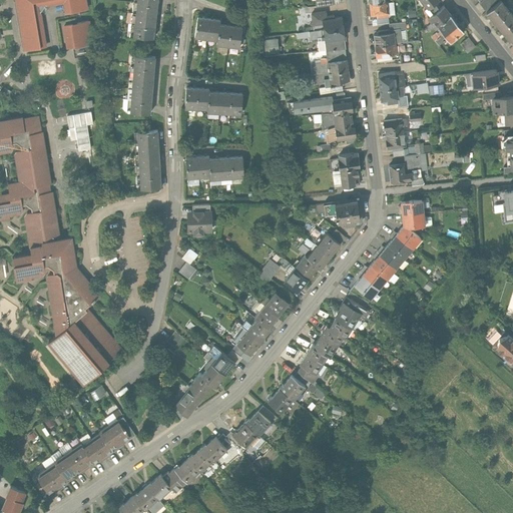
[(16,0),(25,49),(45,46),(39,13),(46,3),(63,1),(65,13),(86,9),(84,0),(16,0)]
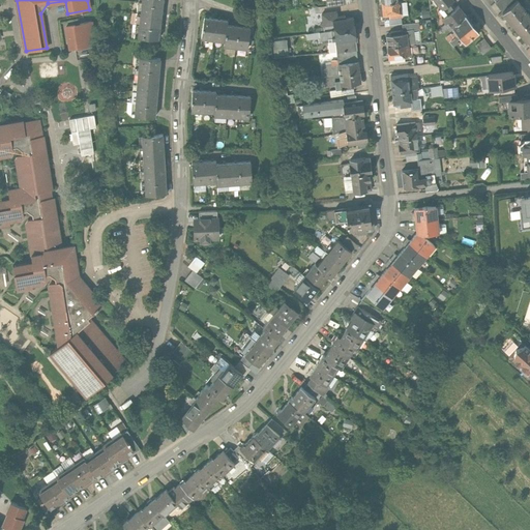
[(402,16),(400,0),(382,2),(383,15),(389,13),(389,17),(402,16)]
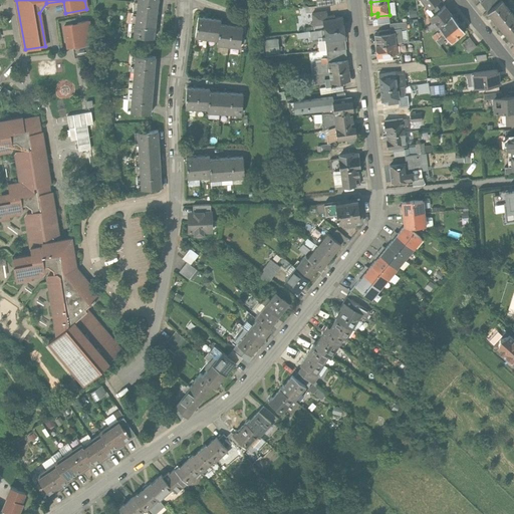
[(438,0),(424,0),(432,10),(437,6),(435,3),(438,0)]
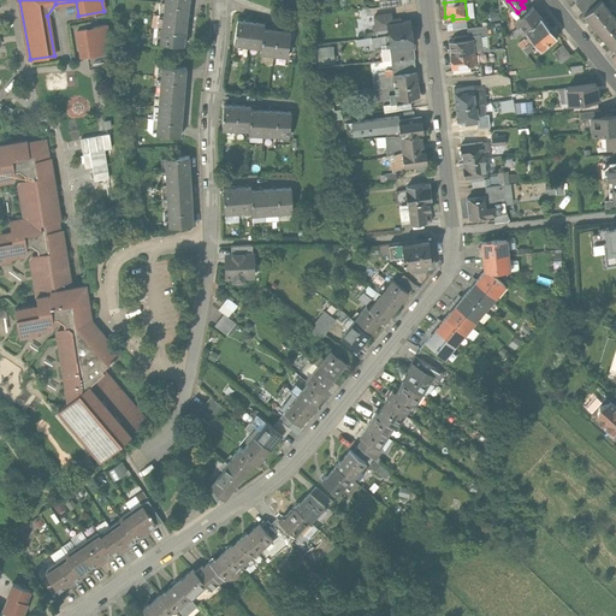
[(576,1),(585,12),(599,1),(598,0),(578,0),(578,1),(576,1)]
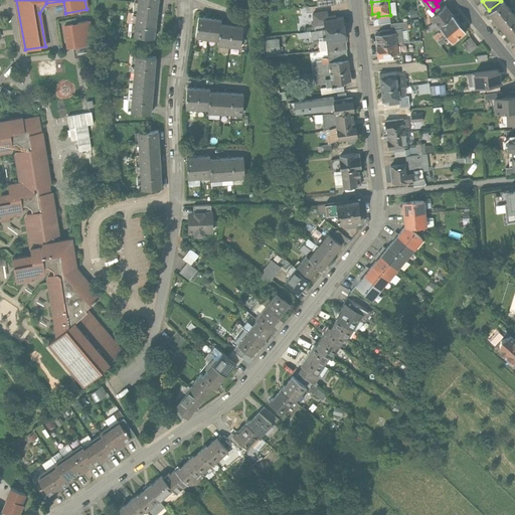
[(489,11),(500,26),(514,15),(502,0),(501,1),(489,10),(489,11)]
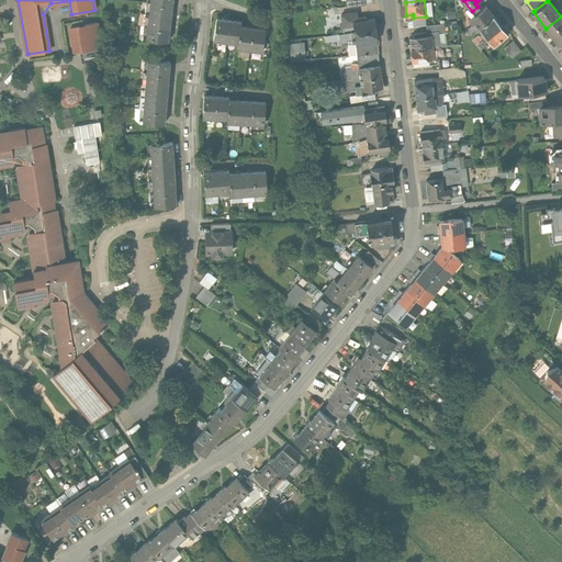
[(172,4),(152,2),(150,13),(171,15),(172,4)]
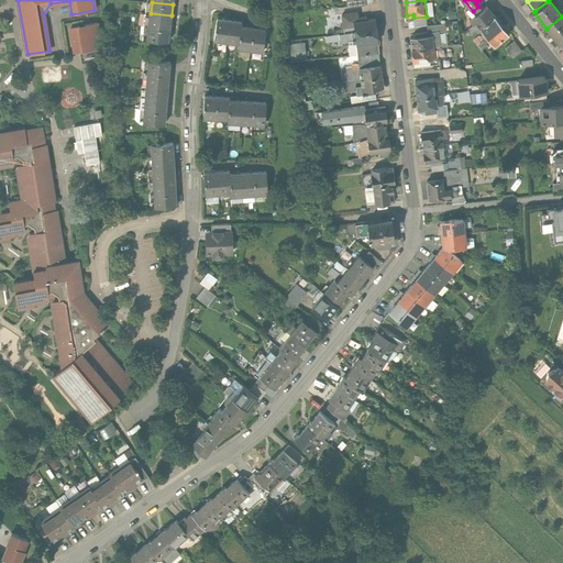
[(479,25),(479,26),(493,15),(486,7),(481,10),(478,7),(473,11),(475,14),(470,19),(474,23),(476,22),(479,25)]
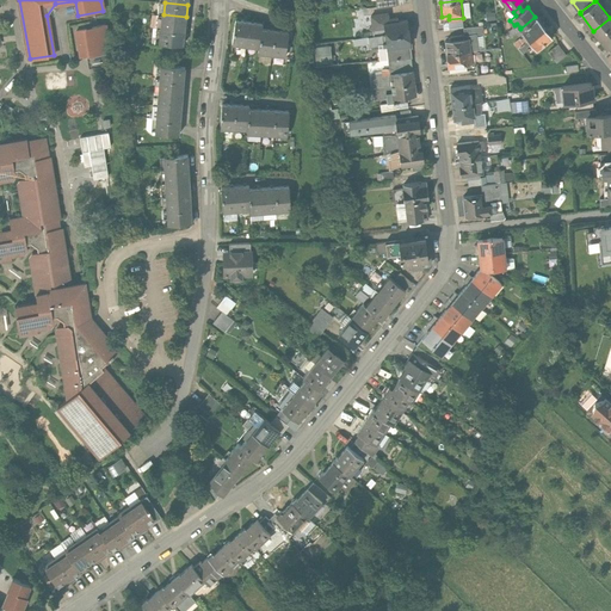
[(390,23),(389,19),(388,12),(370,14),(372,31),(384,30),(383,24),(390,23)]
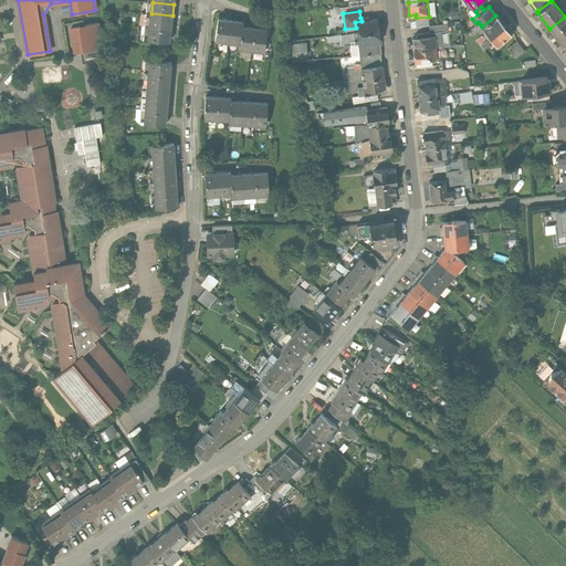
[(173,16),(152,13),(149,27),(171,29),(173,16)]
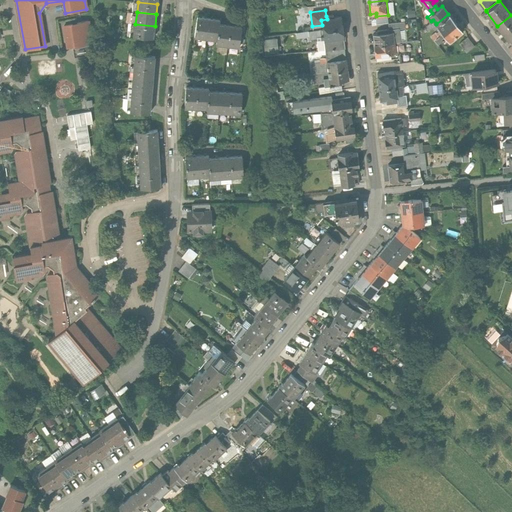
[(440,29),(443,32),(456,21),(449,13),(448,14),(436,24),(440,29)]
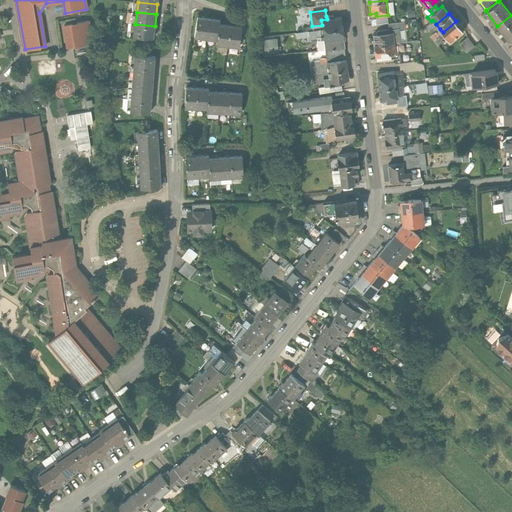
[(322,25),(312,26),(313,30),(323,29),(342,26),(341,16),(333,17),(333,15),(326,16),(327,19),(321,20),(322,25)]
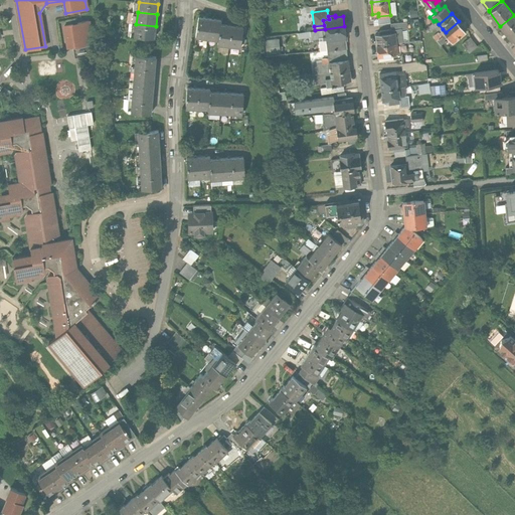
[(500,26),(512,40),(514,37),(514,16),(514,15),(500,26)]
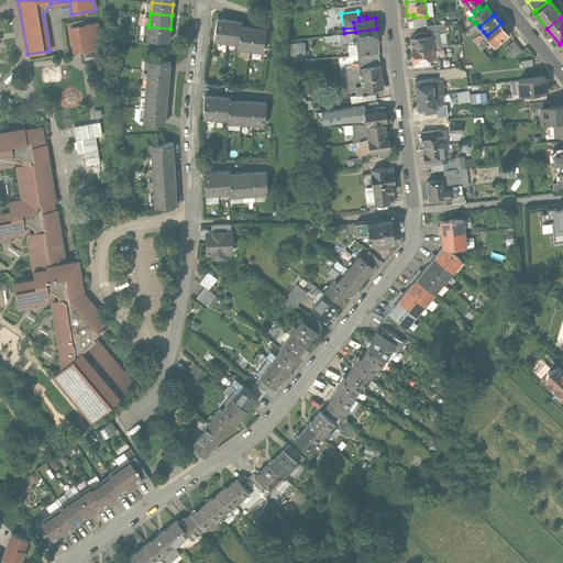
[(230,21),(217,19),(214,41),(227,43),(230,21)]
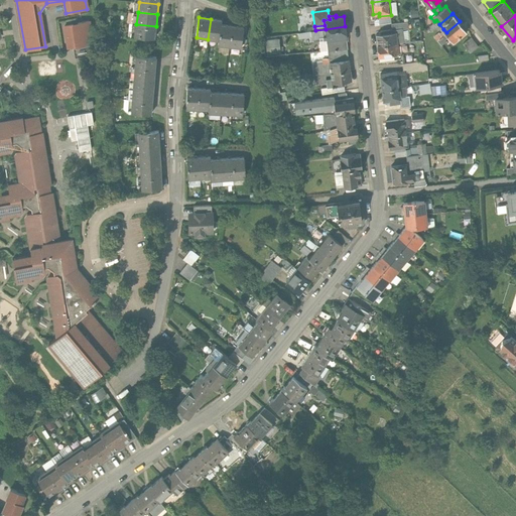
[(222,21),(211,19),(208,39),(219,40),(221,25),(222,21)]
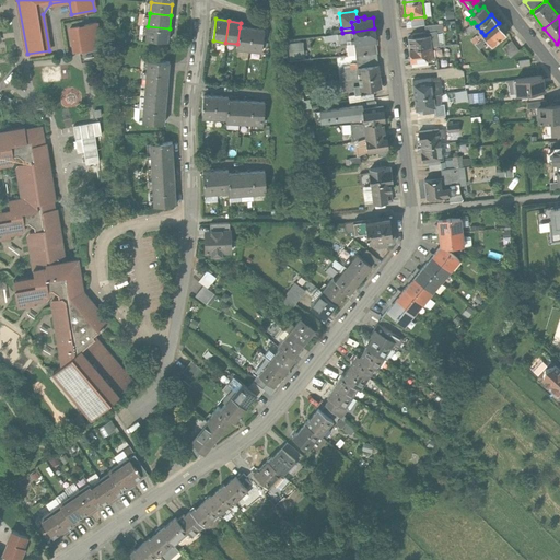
[(467,34),(477,25),(474,22),(471,23),(467,26),(467,27),(464,30),(467,34)]
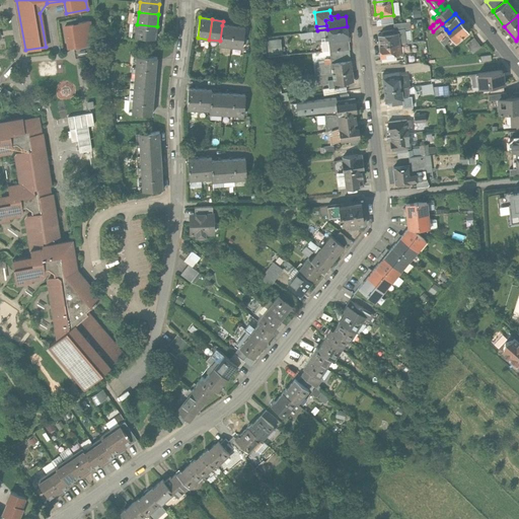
[(452,36),(456,42),(469,31),(462,21),(449,32),(452,36)]
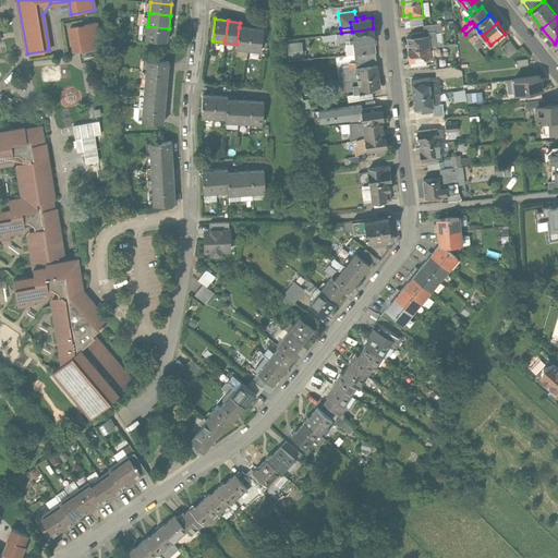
[(96,24),(69,28),(73,51),(100,47),(96,24)]
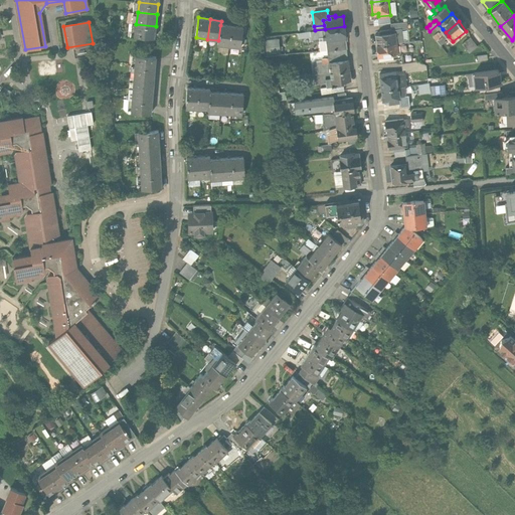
[(156,26),(136,24),(135,36),(155,38),(156,26)]
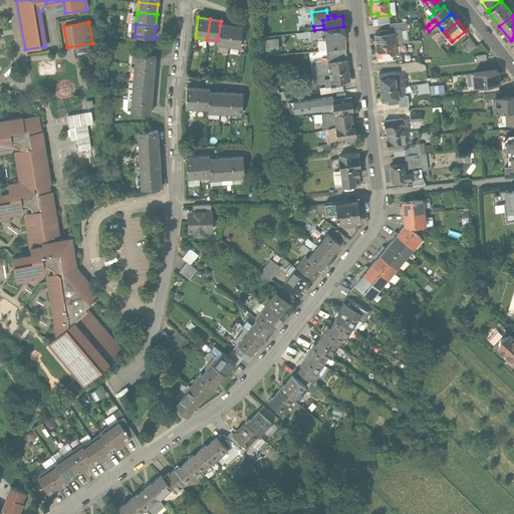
[(231,26),(220,25),(218,40),(217,44),(228,46),(231,26)]
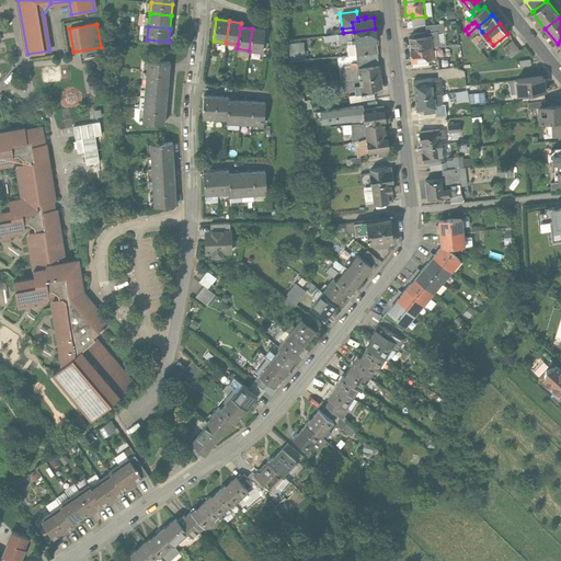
[(264,31),(252,29),(249,50),(262,52),(264,31)]
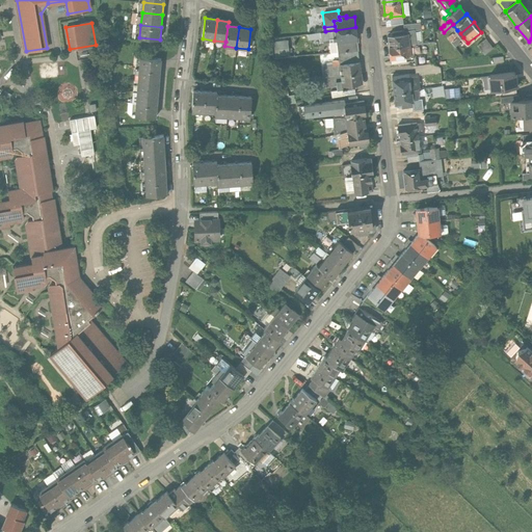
[(355,27),(336,30),(337,37),(334,37),(334,41),(337,41),(338,51),(356,49),(357,49),(355,27)]
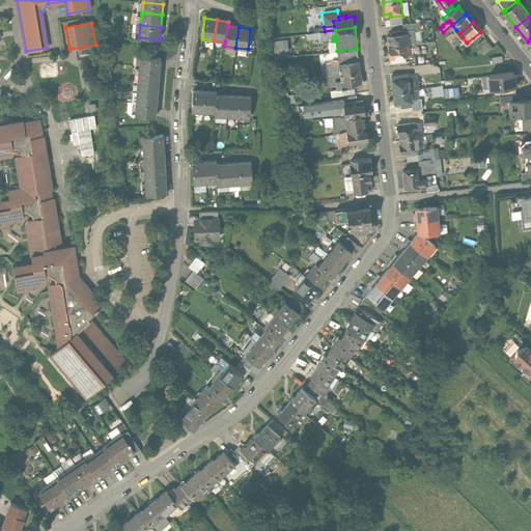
[(392,31),(387,31),(388,45),(415,42),(414,29),(414,27),(403,28),(391,28),(392,31)]
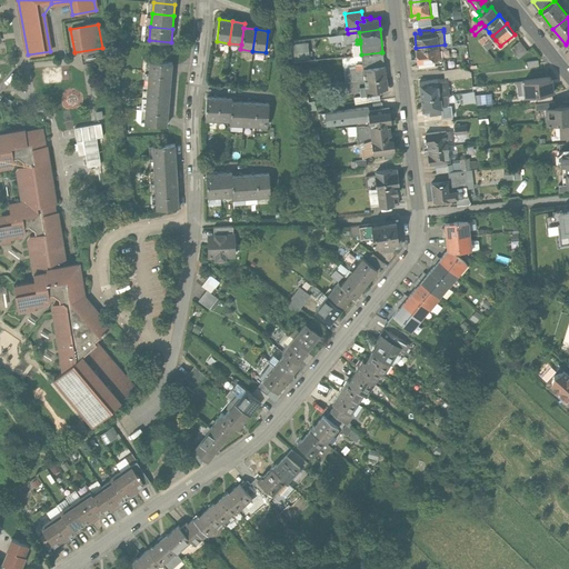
[(492,36),(489,32),(485,36),(483,35),(478,39),(482,43),(492,36)]
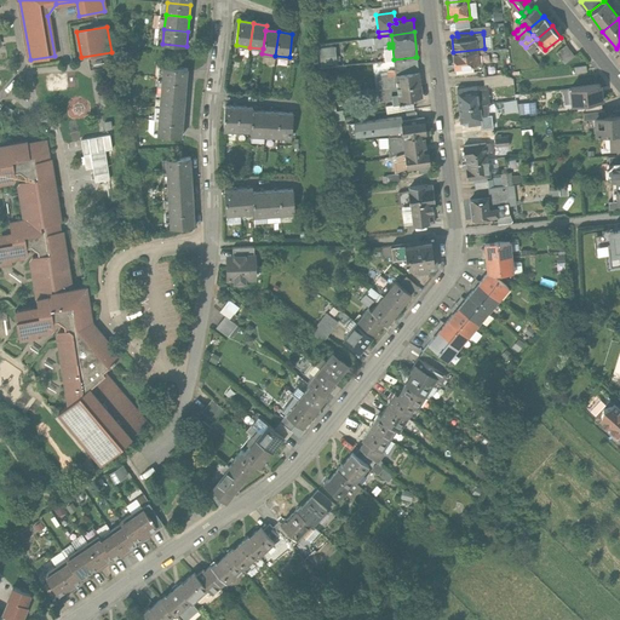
[(540,44),(537,39),(526,47),(529,53),(535,49),(534,47),(540,44)]
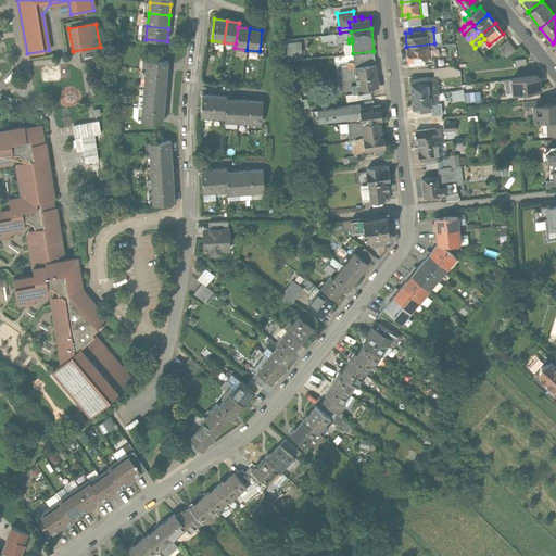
[(289,52),(302,51),(301,38),(288,39),(289,52)]
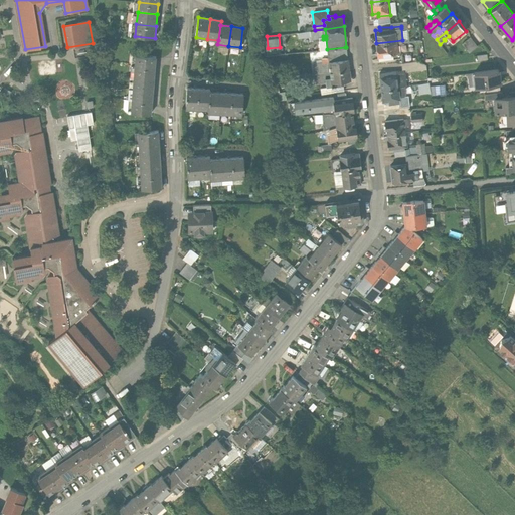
[(478,45),(471,36),(462,43),(469,51),(478,45)]
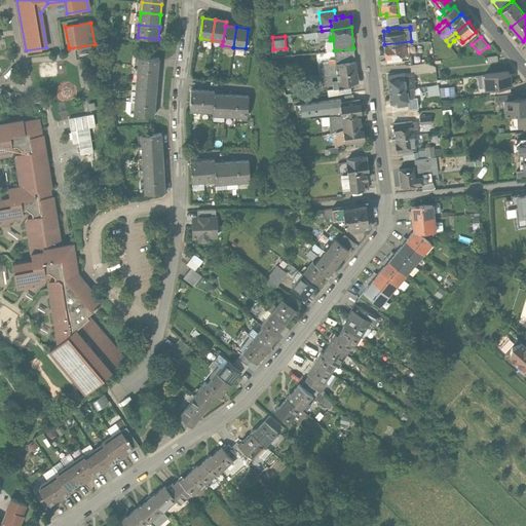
[(412,45),(411,41),(384,44),(386,61),(409,59),(409,52),(406,52),(405,46),(412,45)]
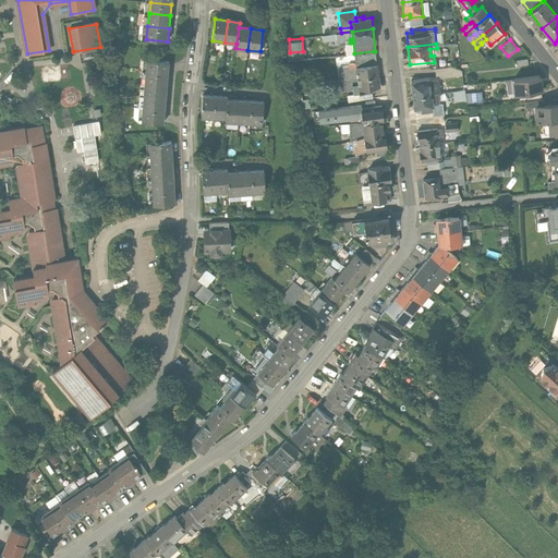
[(367,60),(374,60),(374,51),(354,53),(355,62),(359,61),(359,62),(367,61),(367,60)]
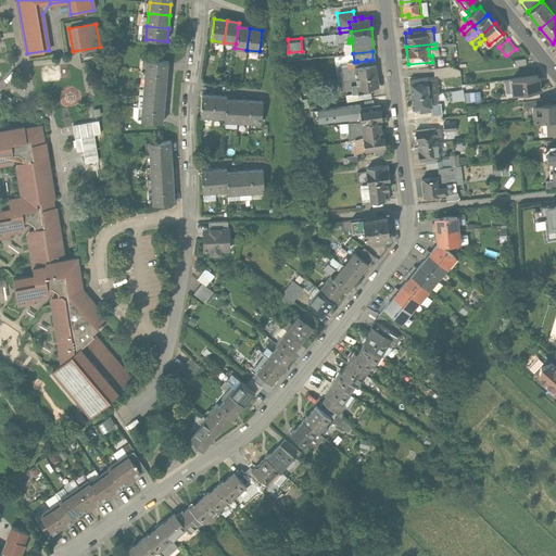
[(168,61),(147,59),(146,73),(167,75),(168,61)]
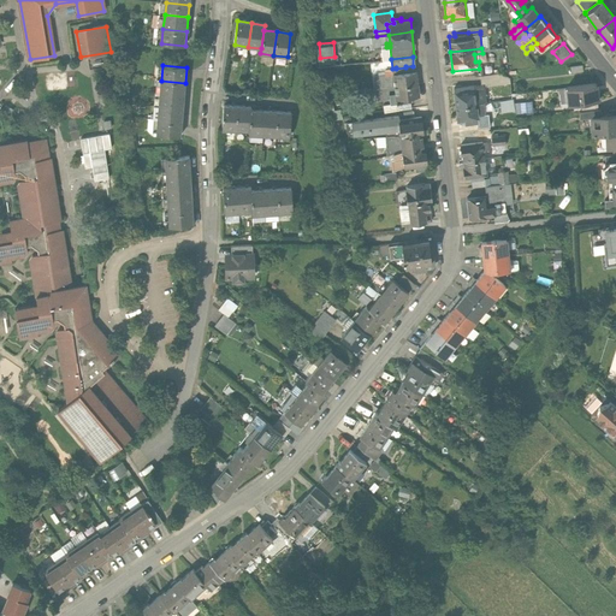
[(395,86),(418,83),(416,70),(414,71),(413,66),(406,66),(406,67),(396,69),(396,67),(392,69),(385,69),(386,75),(375,76),(377,87),(395,86)]
